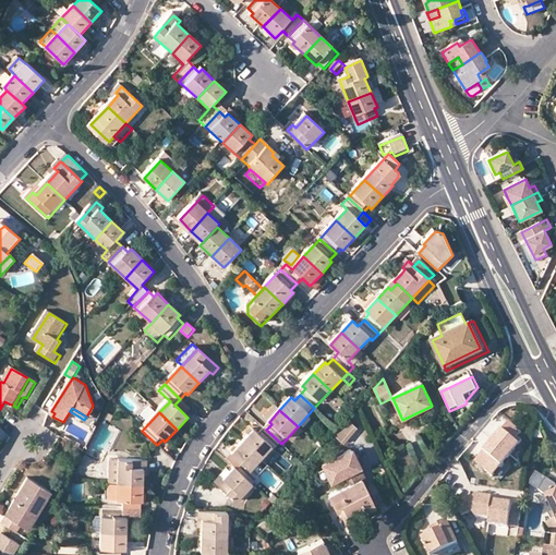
[(339,430),(334,435),(345,446),(358,431),(351,424),(357,418),(353,414),(339,430)]
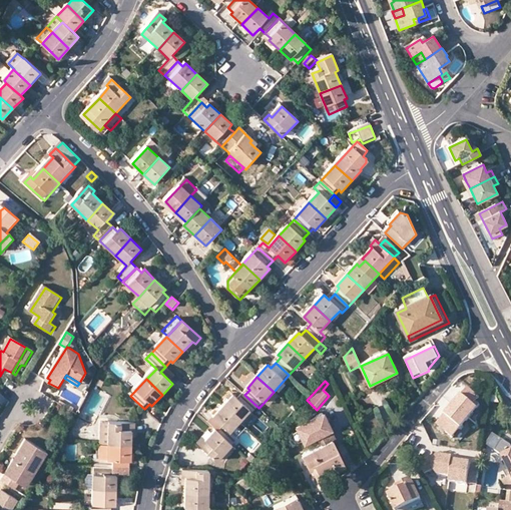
[(470,390),(439,427),(455,440),(482,408),(478,405),(482,400),(470,390)]
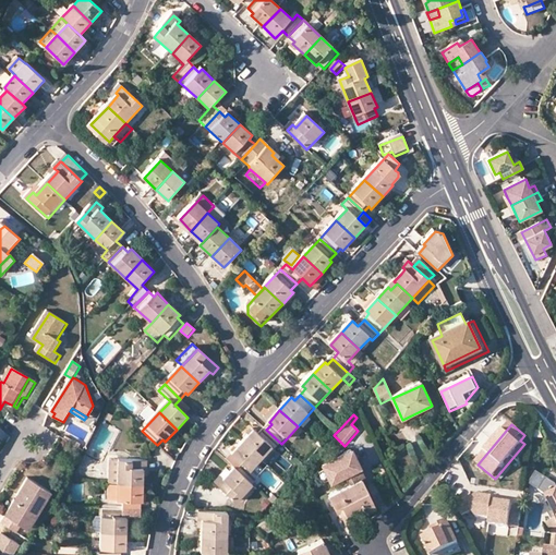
[(303,432),(298,426),(287,438),(292,443),(303,432)]
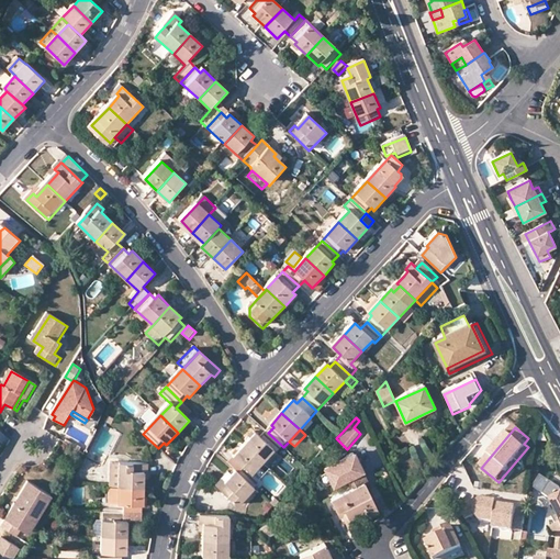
[(278,454),(283,447),(268,433),(261,439),(257,435),(246,446),(264,462),(271,469),(281,457),(278,454)]
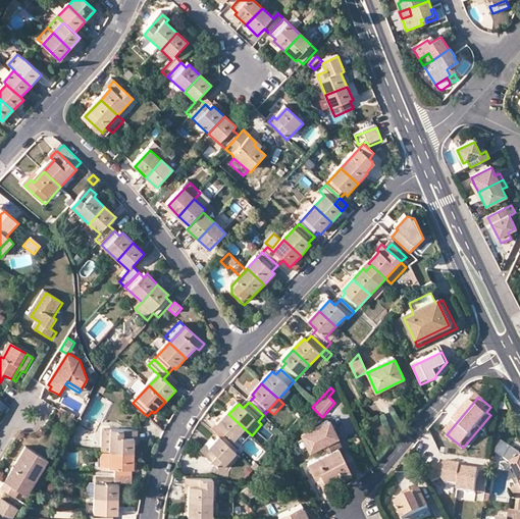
[(235,440),(245,429),(228,414),(213,431),(220,438),(237,454),(242,448),(235,440)]
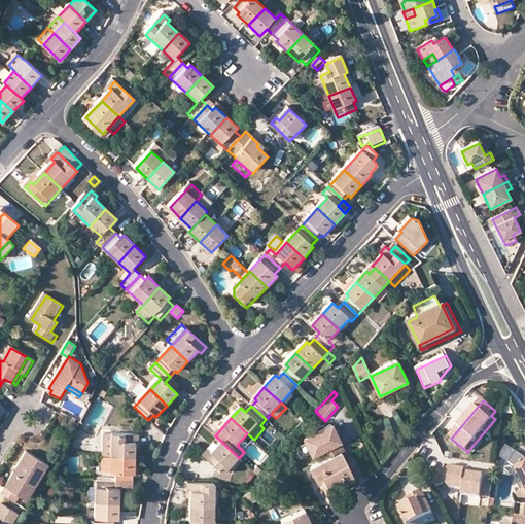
[(313,457),(321,453),(329,450),(335,459),(343,455),(346,454),(341,444),(337,434),(334,428),(314,438),(306,442),(313,457)]
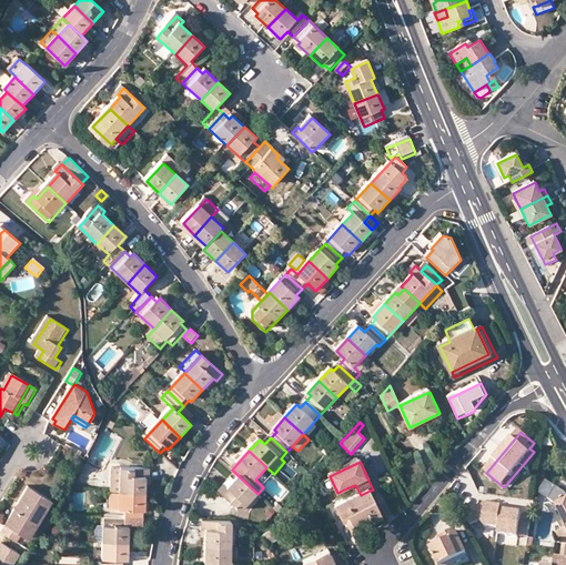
[(112,470),(111,494),(120,495),(121,470),(112,470)]
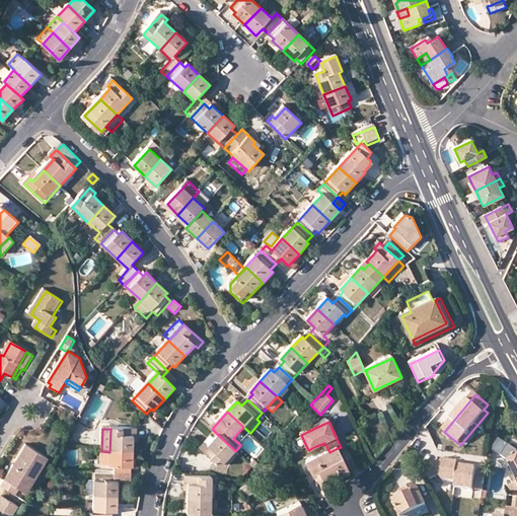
[(138,430),(111,429),(109,452),(133,452),(134,437),(138,437),(138,430)]
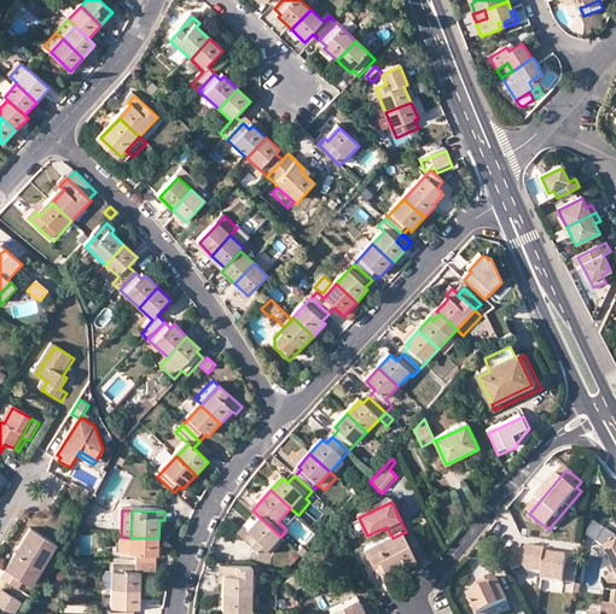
[(261,556),(280,537),(261,519),(249,532),(245,528),(239,536),(261,556)]
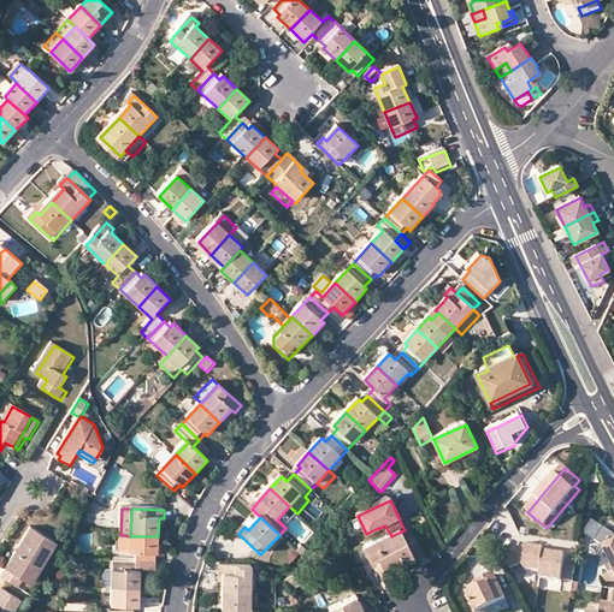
[(589,538),(596,542),(603,533),(595,528),(589,538)]
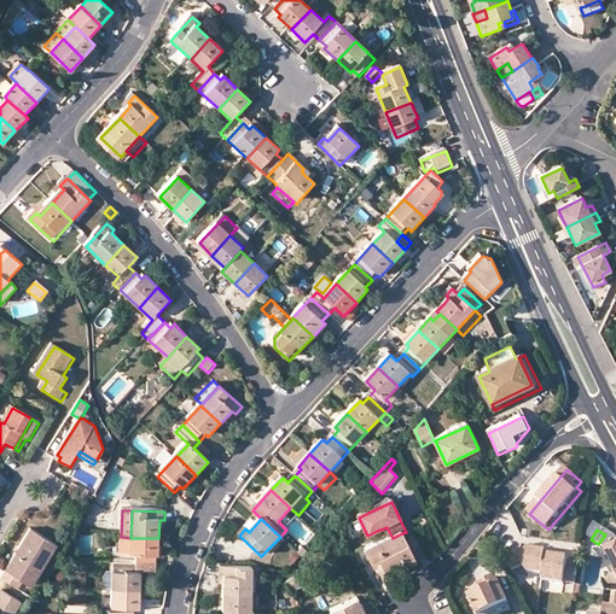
[(35,583),(58,545),(34,531),(3,580),(11,585),(16,578),(24,583),(27,578),(35,583)]
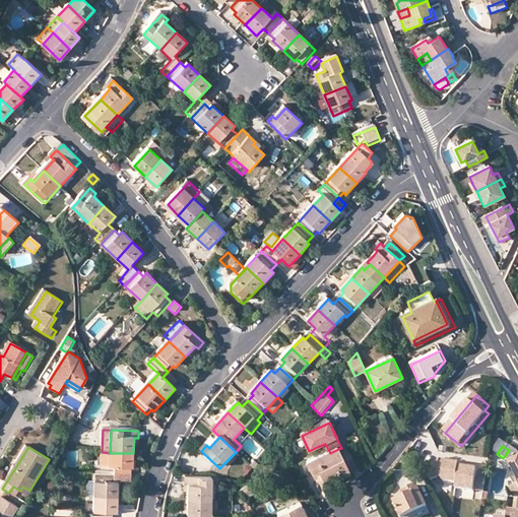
[(330,453),(308,464),(315,478),(318,477),(322,487),(350,473),(338,449),(330,453)]
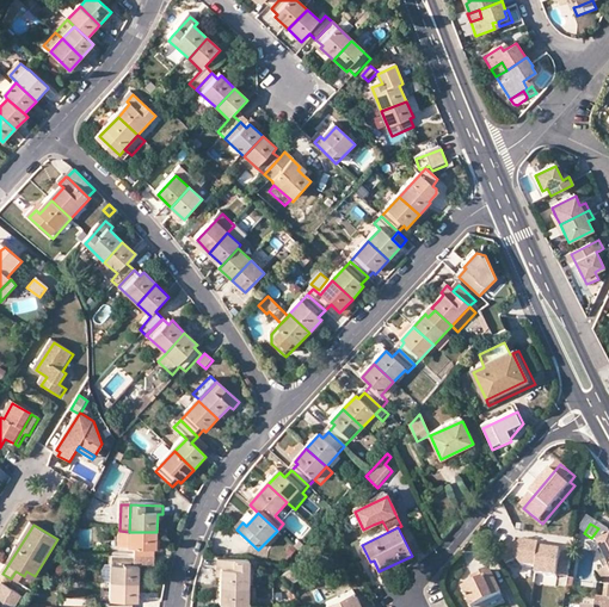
[(592,540),(600,545),(608,561),(608,563),(603,565),(608,574),(602,576),(608,588),(608,532),(602,527),(592,540)]
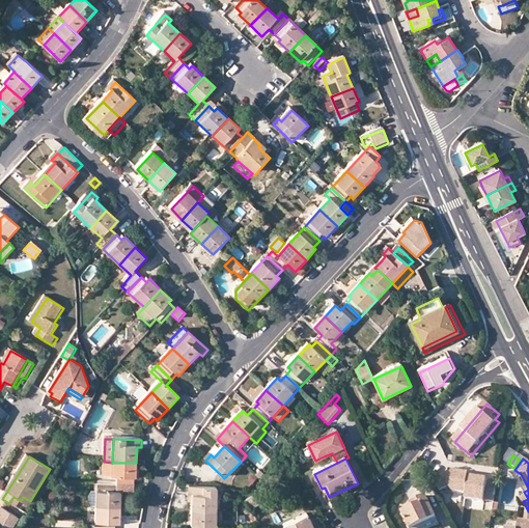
[(136,478),(136,463),(112,463),(104,462),(104,477),(99,477),(98,485),(99,485),(118,485),(118,478),(136,478)]
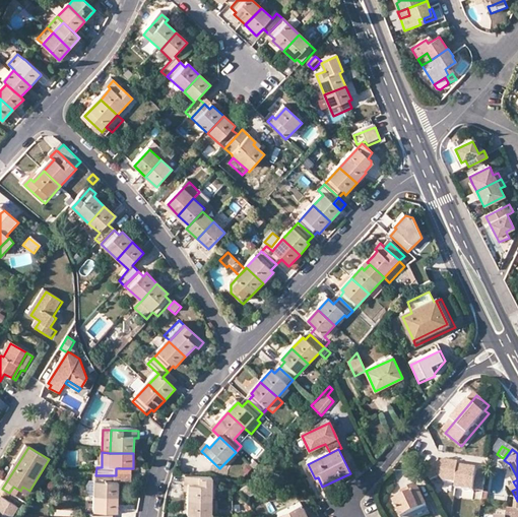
[(433,485),(441,480),(459,481),(457,494),(484,498),(486,496),(488,483),(478,481),(479,474),(461,471),(461,469),(442,466),(428,473),(433,485)]
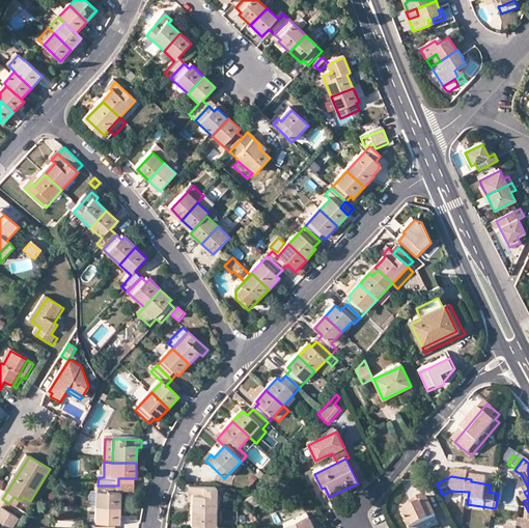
[(136,487),(136,478),(118,478),(118,485),(136,487)]
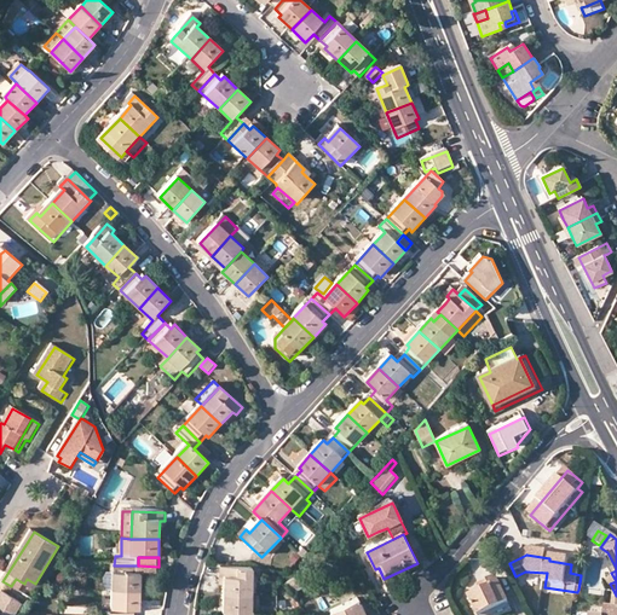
[(104,591),(113,591),(115,566),(114,566),(105,564),(104,591)]
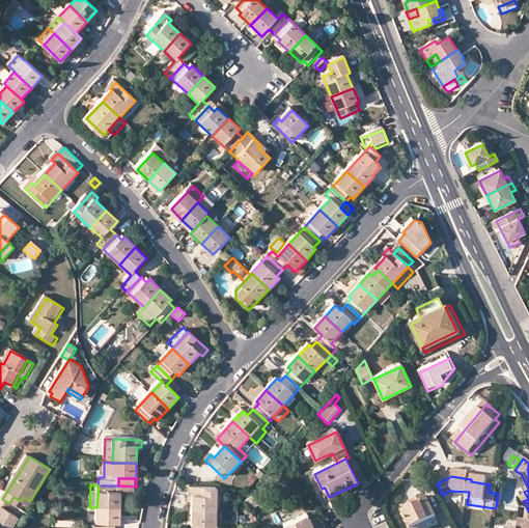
[(118,493),(118,485),(99,485),(96,507),(120,509),(121,493),(118,493)]
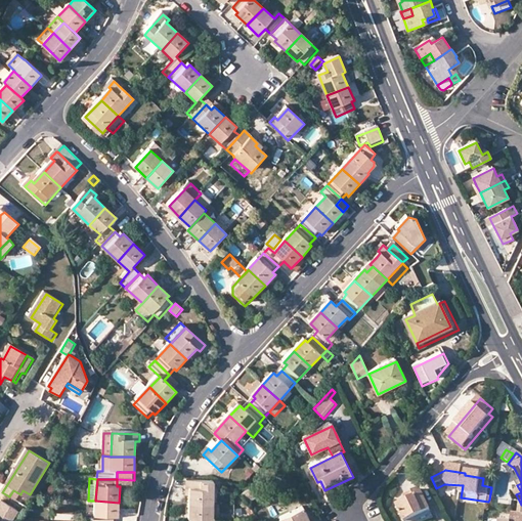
[(215,483),(186,482),(186,489),(190,489),(190,505),(214,506),(215,483)]
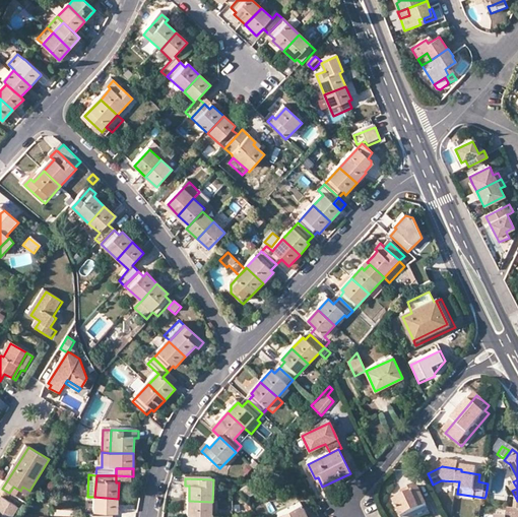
[(22,487),(20,491),(26,495),(29,491),(22,487)]
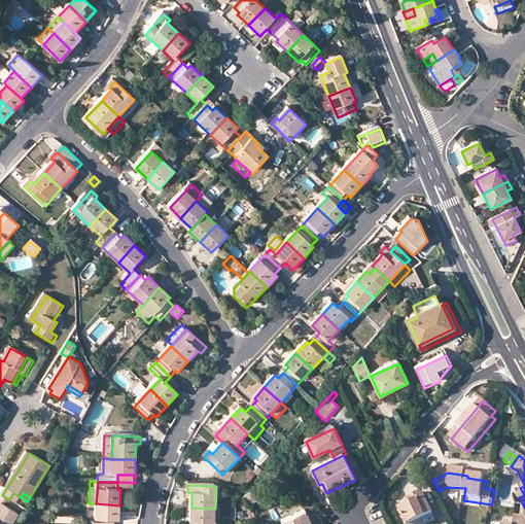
[(257,493),(246,498),(250,505),(261,500),(257,493)]
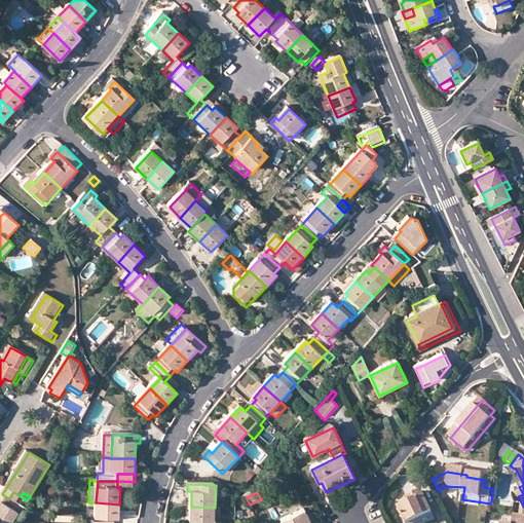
[(415,503),(401,511),(406,522),(417,522),(433,516),(423,494),(413,499),(415,503)]
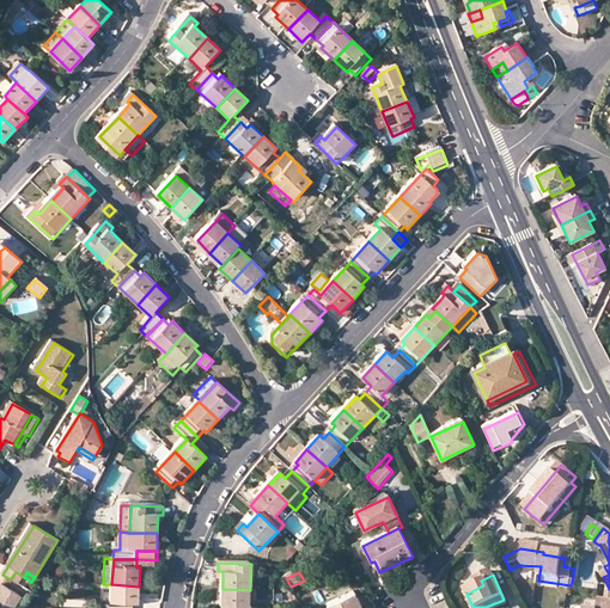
[(139,603),(139,587),(111,584),(111,607),(134,607),(135,603),(139,603)]
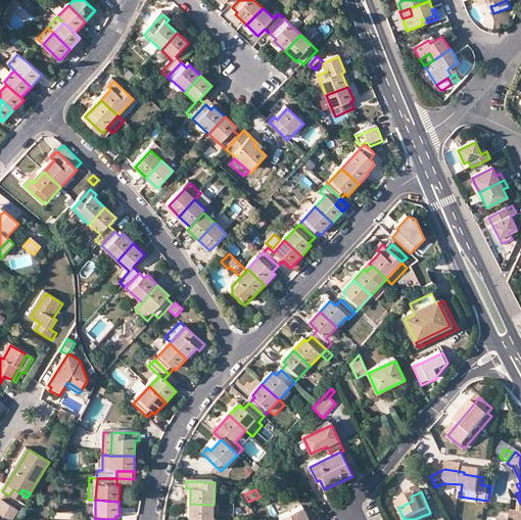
[(2,501),(0,503),(0,512),(4,515),(10,519),(13,519),(18,511),(2,501)]
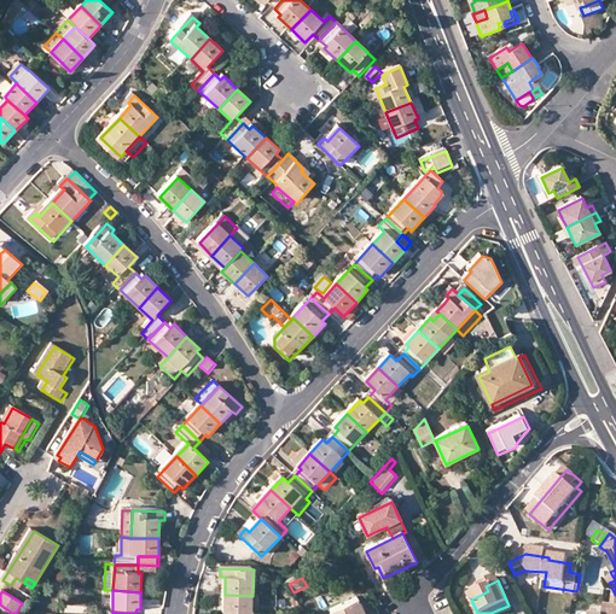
[(251,613),(253,596),(225,595),(224,613),(228,613),(251,613)]
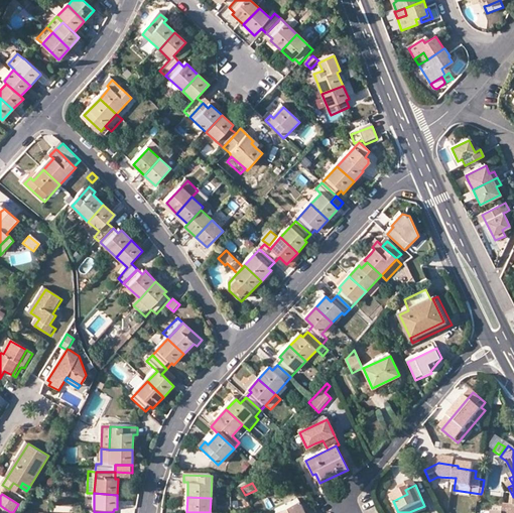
[(304,512),(300,502),(277,512),(304,512)]
